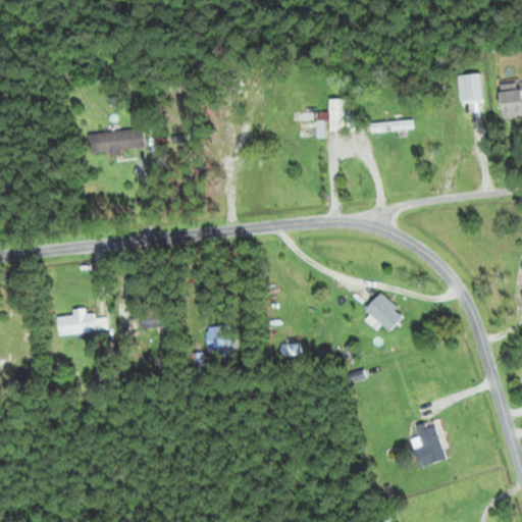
[(521,88),(501,88),(501,110),(521,110),(521,88)]
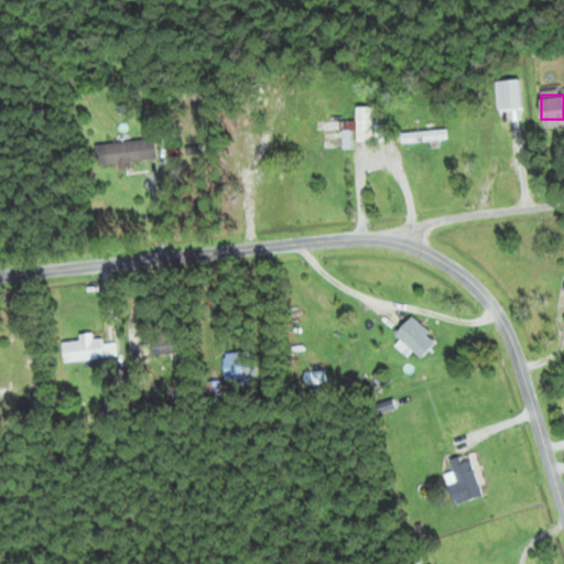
[(296,139),(340,139),(340,147),(353,147),(353,130),(358,130),(358,137),(370,137),(370,117),(296,118),(296,139)]
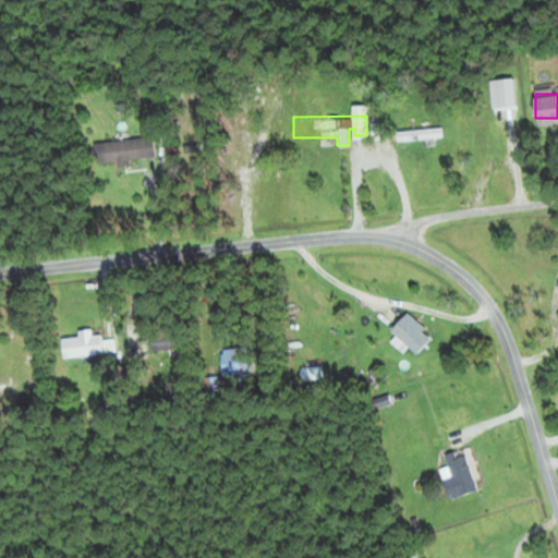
[(444,128),(398,128),(398,137),(444,137),(444,128)]
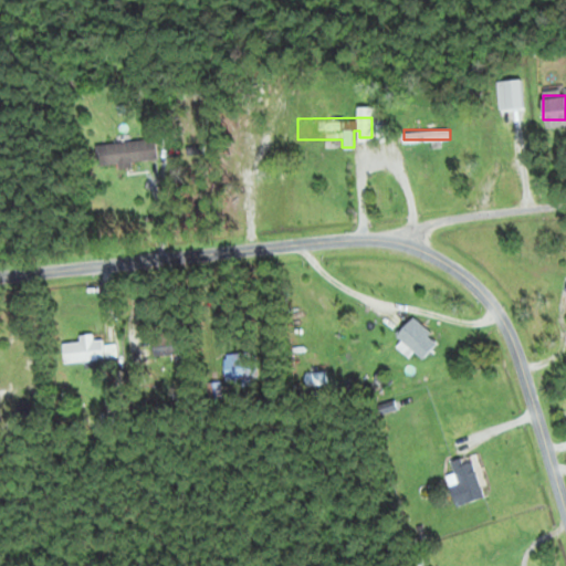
[(98,165),(159,163),(158,138),(97,142),(98,165)]
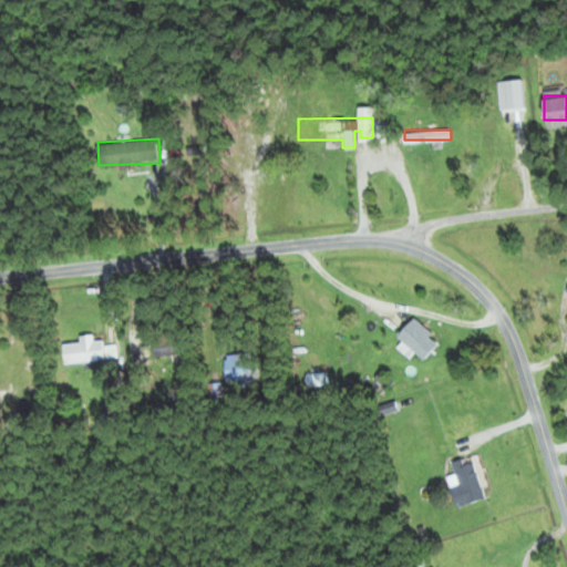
[(398,334),(423,359),(441,342),(415,317),(398,334)]
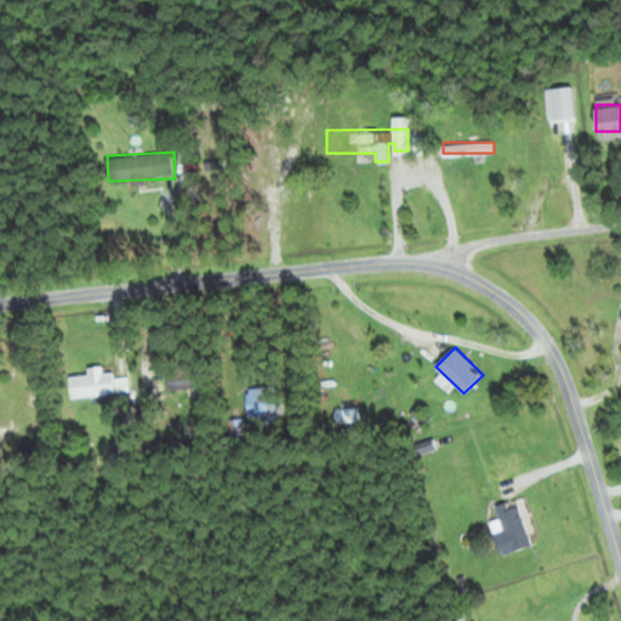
[(115,396),(115,370),(73,370),(73,396),(115,396)]
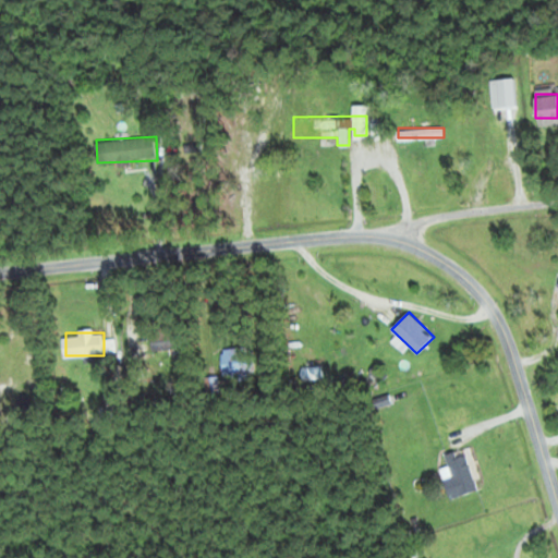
[(477,489),(465,448),(446,453),(452,475),(445,477),(451,497),(477,489)]
